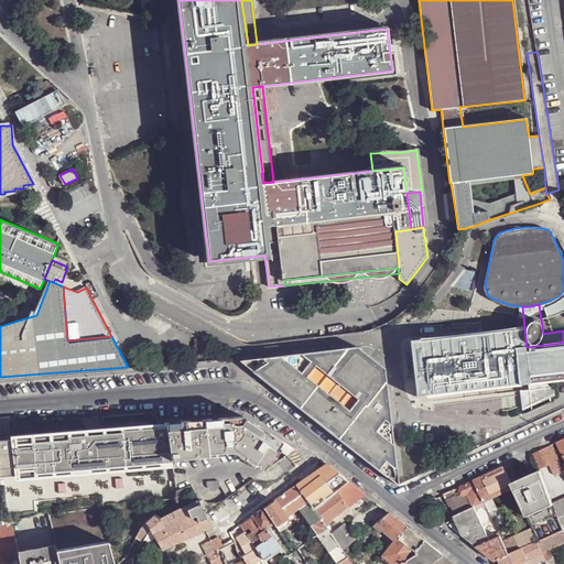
[(410,340),(416,396),(529,382),(550,380),(563,378),(563,343),(527,347),(524,327),(410,340)]
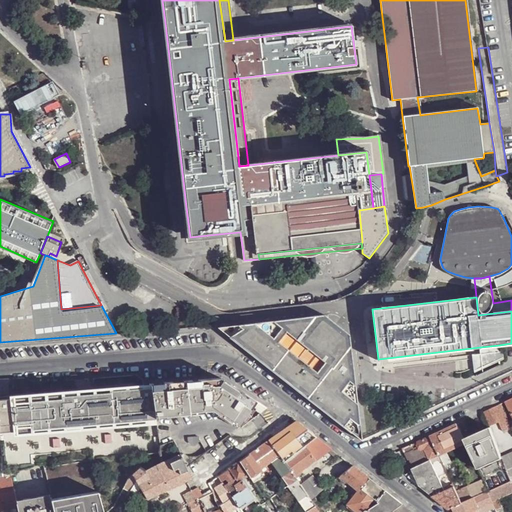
[(244,323),(218,326),(231,336),(234,333),(311,394),(312,392),(320,398),(319,400),(346,422),(348,419),(356,426),(352,431),(363,440),(358,403),(350,397),(353,394),(352,388),(355,384),(356,385),(350,333),(325,314),(279,319),(286,324),(280,333),(244,323)]
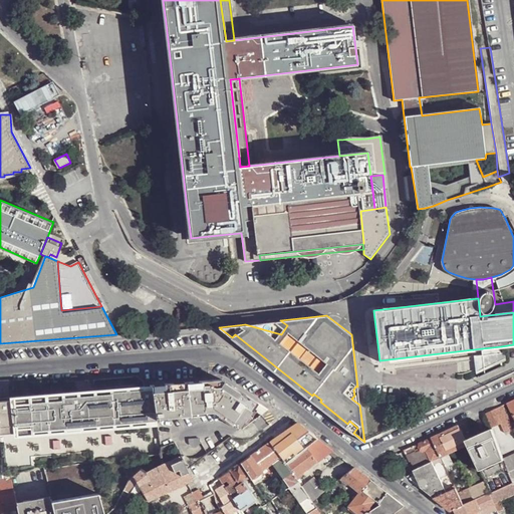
[(287,325),(280,320),(245,324),(281,334),(287,325)]
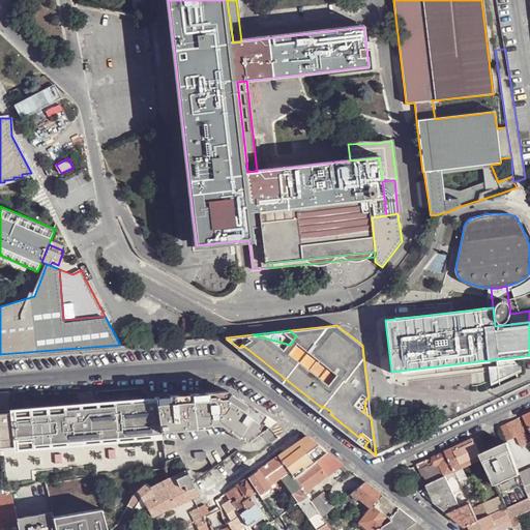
[(360,434),(358,437),(330,414),(331,412),(323,406),(322,408),(242,345),(239,348),(364,446),(369,441),(360,434)]
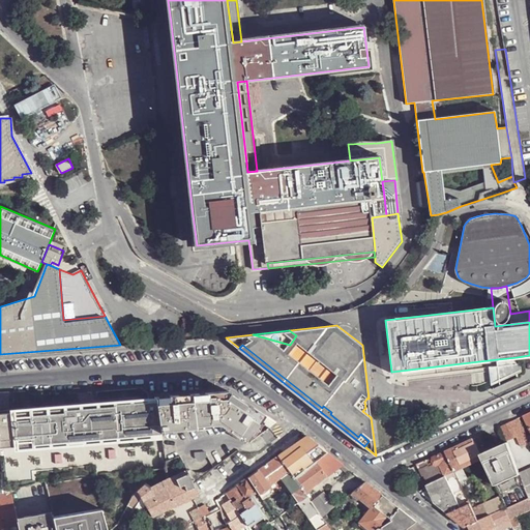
[(518,372),(517,357),(497,359),(498,365),(499,380),(518,372)]
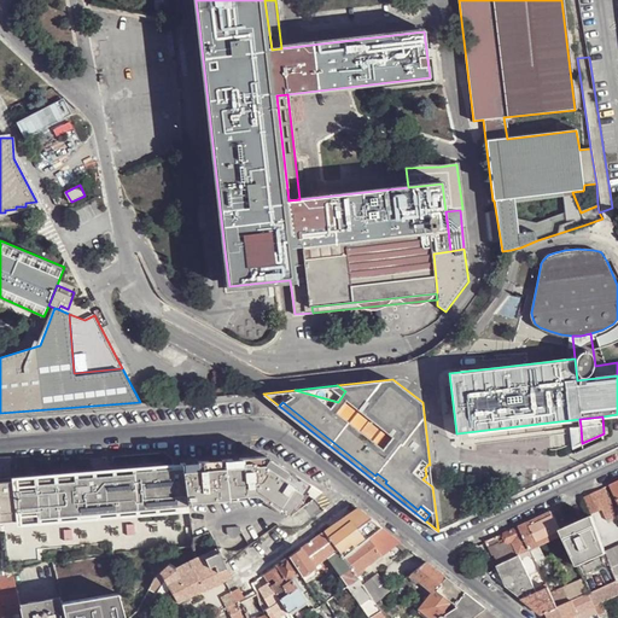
[(268,455),(225,459),(231,495),(258,493),(291,514),(305,491),(310,484),(268,455)]
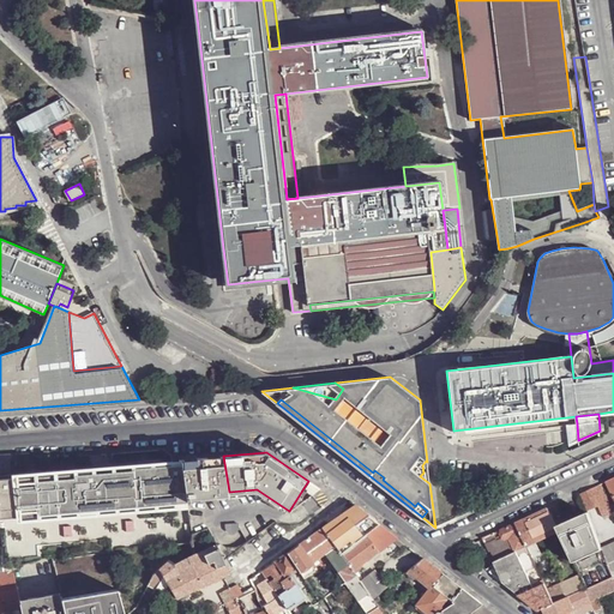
[(223,456),(182,461),(184,464),(188,498),(228,494),(228,492),(229,492),(223,456)]
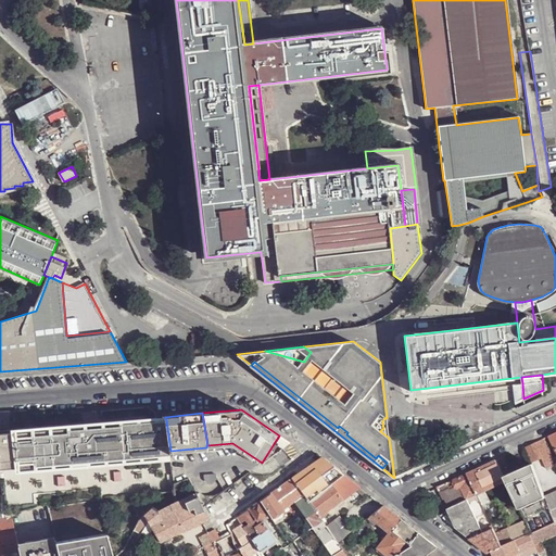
[(158,418),(86,425),(86,428),(122,425),(158,421),(158,418)]
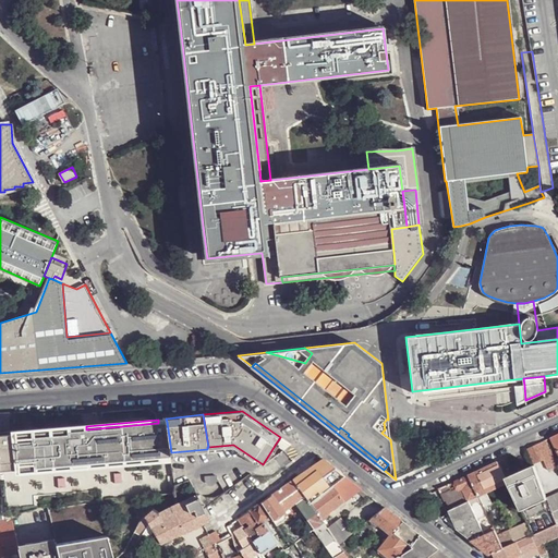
[(158,423),(122,426),(125,462),(160,459),(160,458),(171,457),(171,452),(167,422),(158,423)]
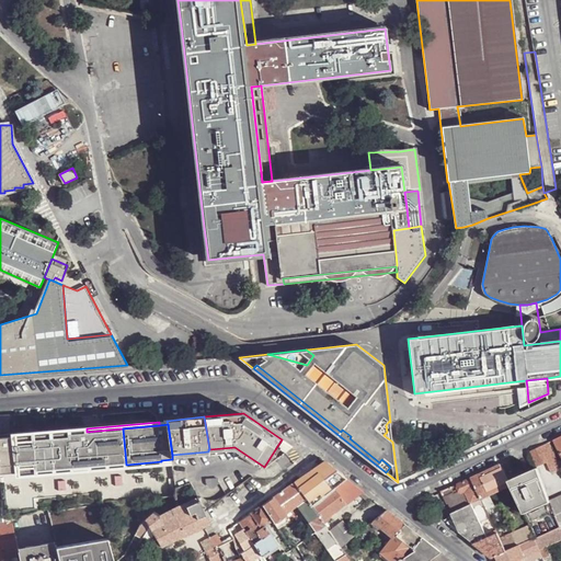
[(70,430),(52,431),(55,471),(72,470),(72,468),(90,467),(90,468),(126,465),(123,428),(87,432),(70,433),(70,430)]
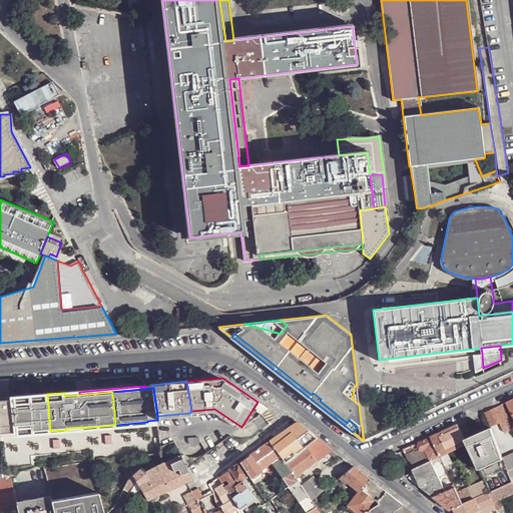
[(47,394),(0,396),(0,422),(1,434),(17,433),(17,434),(50,431),(47,394)]
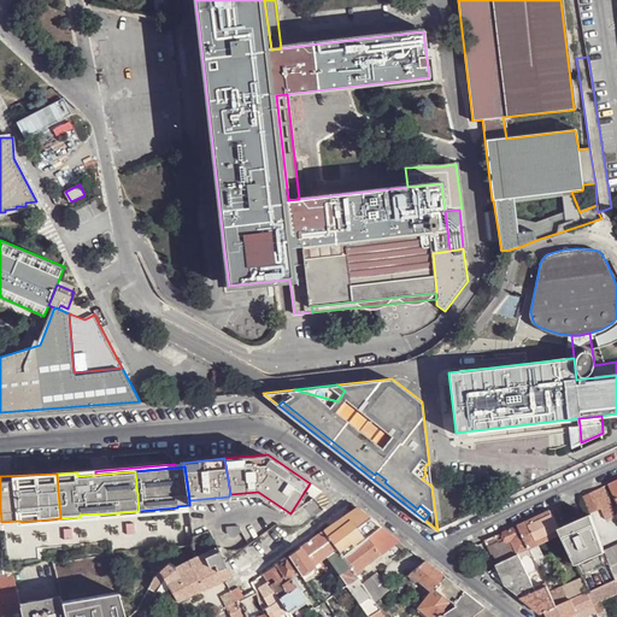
[(322,491),(310,483),(305,491),(315,497),(322,491)]
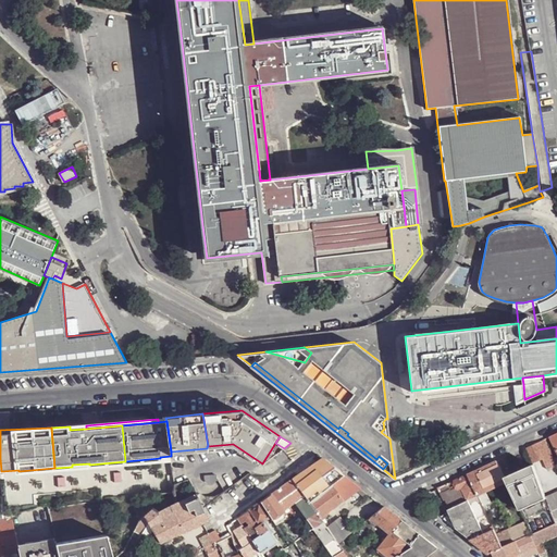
[(528,447),(535,465),(544,460),(553,456),(545,440),(528,447)]
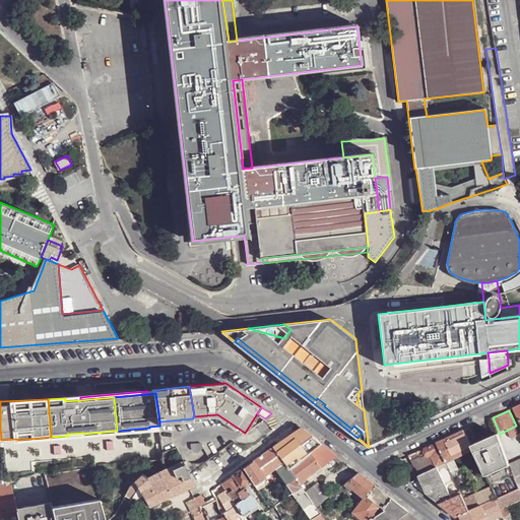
[(217,414),(194,416),(196,429),(198,427),(201,429),(205,441),(209,451),(223,445),(225,449),(247,435),(245,433),(217,414)]
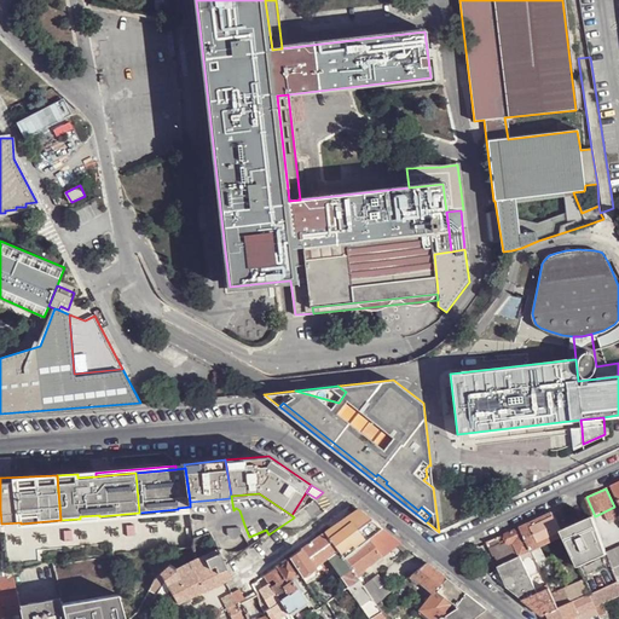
[(230,498),(190,502),(190,507),(196,539),(214,532),(226,522),(233,516),(233,510),(231,496),(230,496),(230,498)]
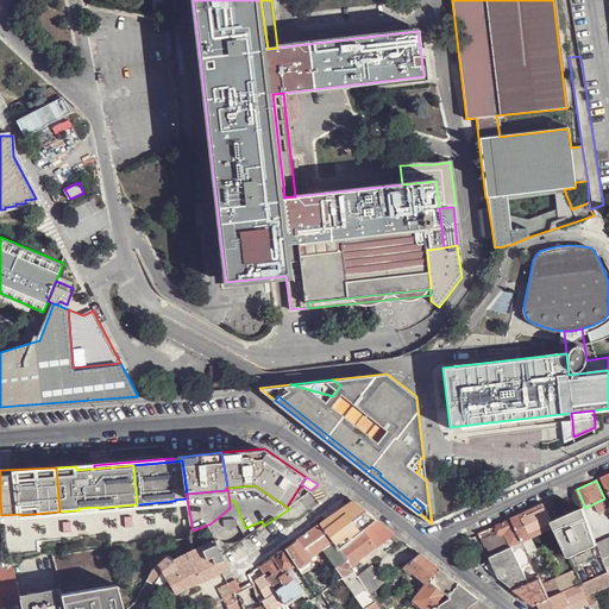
[(595,503),(600,514),(608,509),(608,508),(604,498),(595,503)]
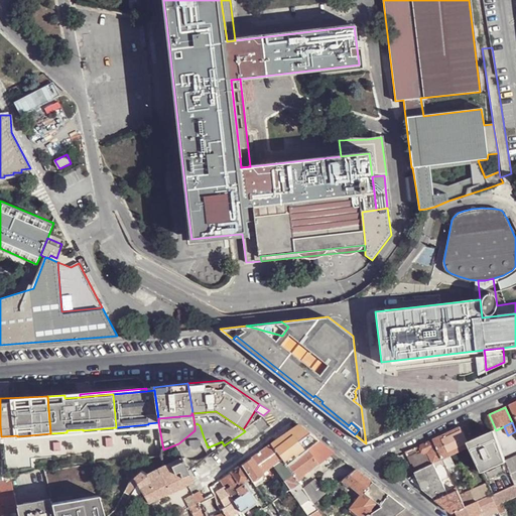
[(195,430),(188,435),(191,440),(202,439),(210,456),(224,445),(222,441),(208,447),(204,437),(200,425),(197,423),(195,425),(195,430)]
